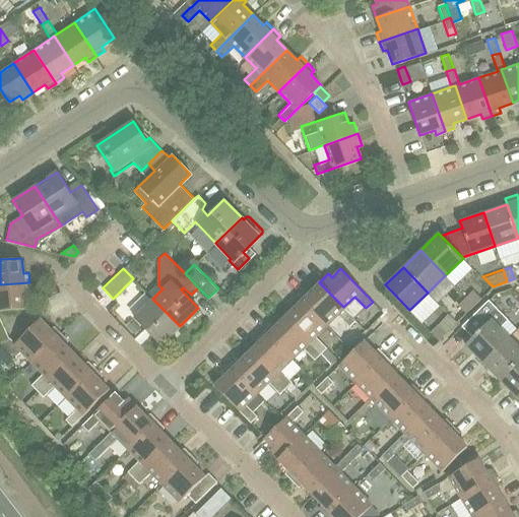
[(29,282),(0,284),(0,310),(26,308),(25,293),(30,292),(29,282)]
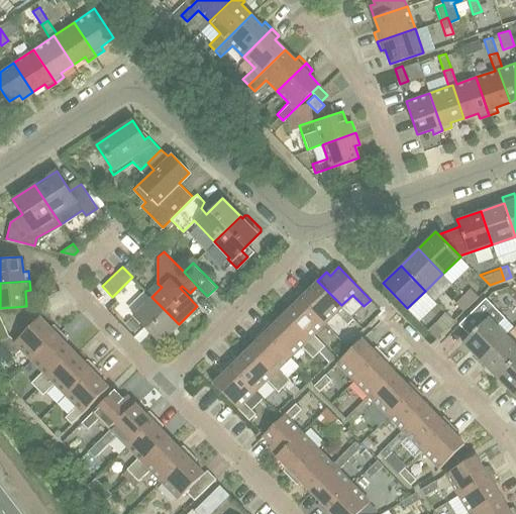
[(352,317),(341,305),(317,281),(307,291),(303,287),(297,294),(324,322),(335,311),(346,323),(352,317)]
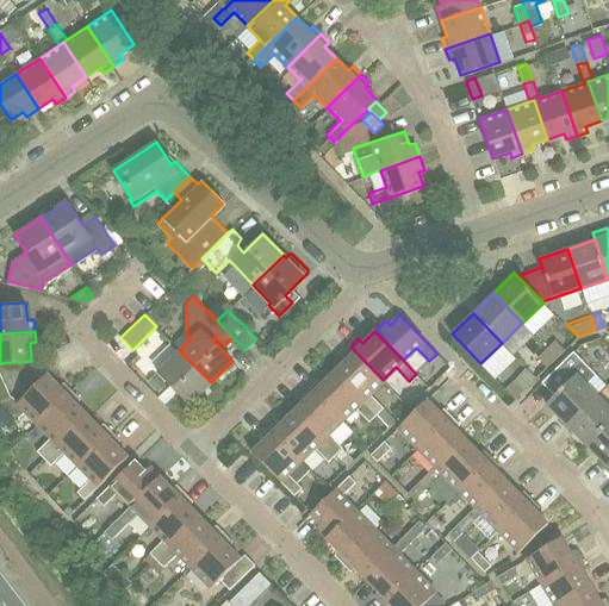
[(538,356),(546,366),(564,348),(555,339),(538,356)]
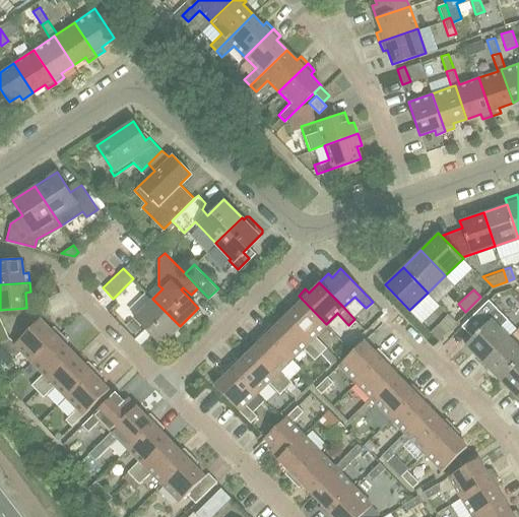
[(315,335),(326,324),(299,296),(292,303),(295,306),(284,316),(320,352),(326,347),(315,335)]
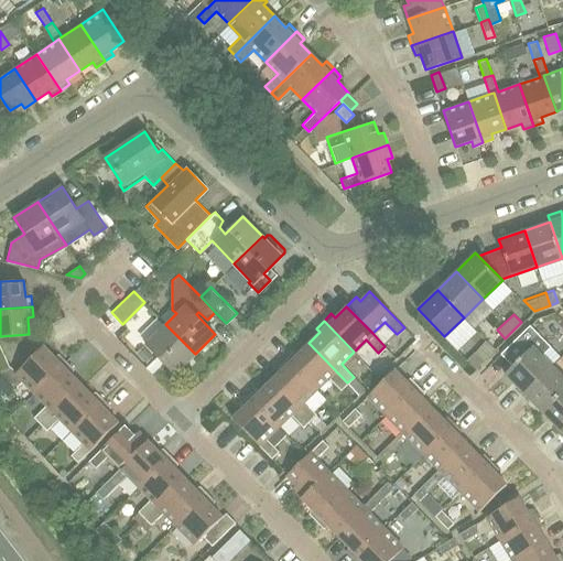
[(174,374),(195,354),(165,324),(145,344),(174,374)]
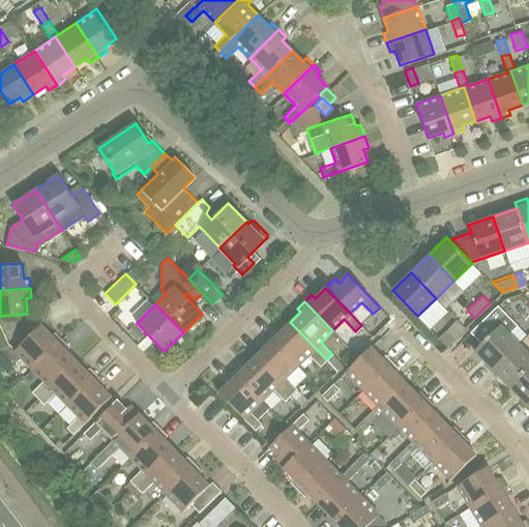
[(518,343),(508,333),(517,325),(497,304),(470,331),(481,343),(474,350),(492,369),(518,343)]
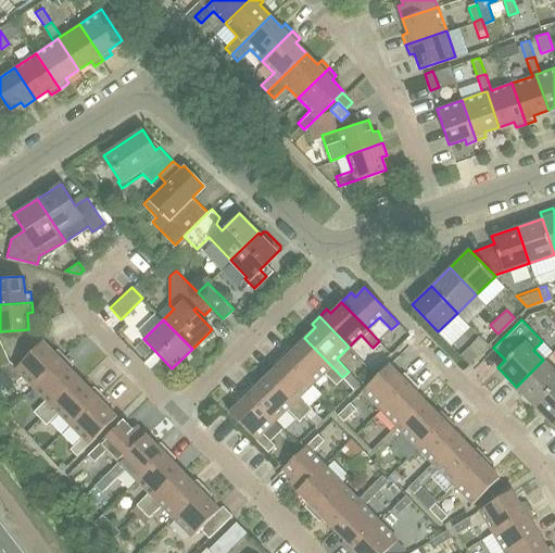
[(468,363),(477,354),(488,343),(480,335),(461,354),(468,363)]
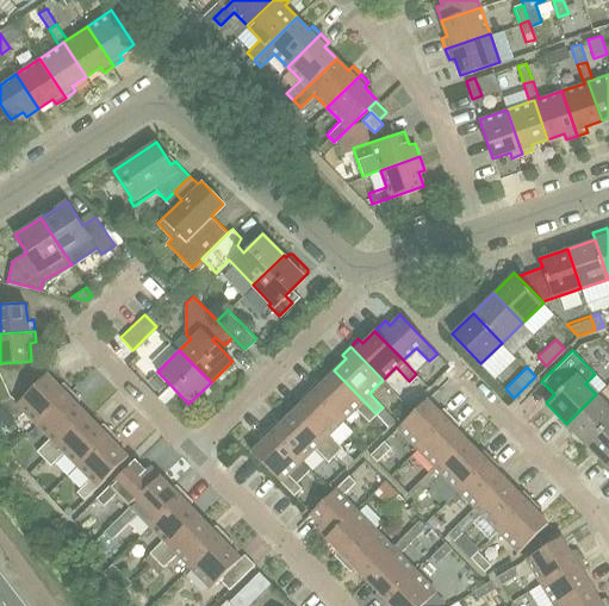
[(368,420),(376,413),(334,370),(322,382),(317,379),(309,386),(342,420),(355,407),(368,420)]
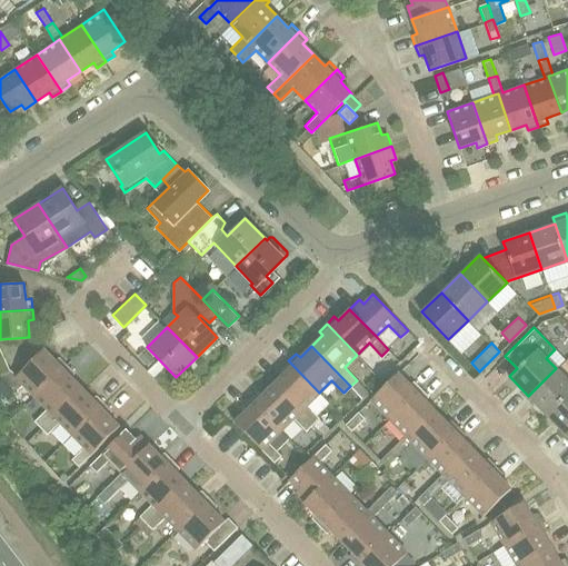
[(142,347),(138,353),(145,360),(150,355),(142,347)]
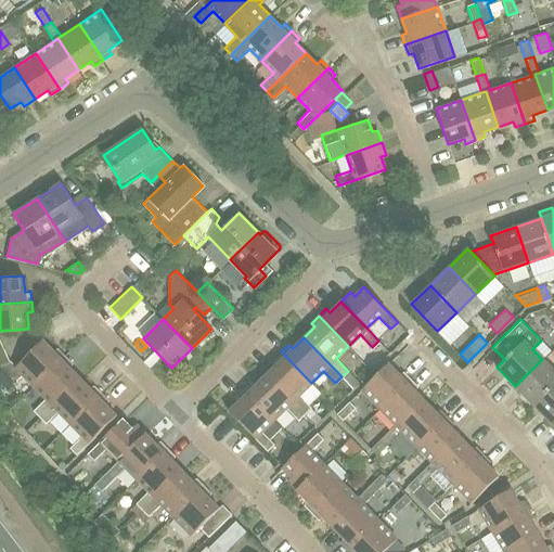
[(34,385),(65,355),(58,347),(54,351),(42,339),(2,379),(10,385),(22,373),(34,385)]
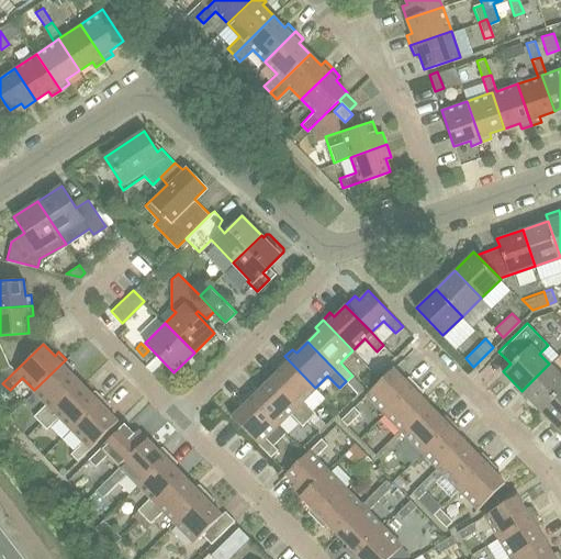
[(4,354),(0,356),(0,371),(10,367),(4,354)]
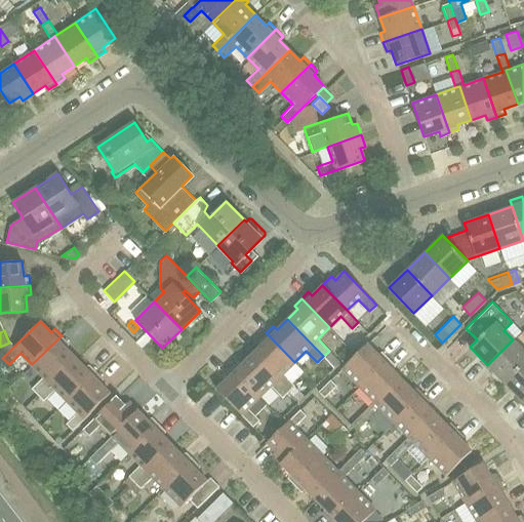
[(283,373),(294,362),(266,332),(258,339),(263,344),(252,354),(288,391),(294,385),(283,373)]
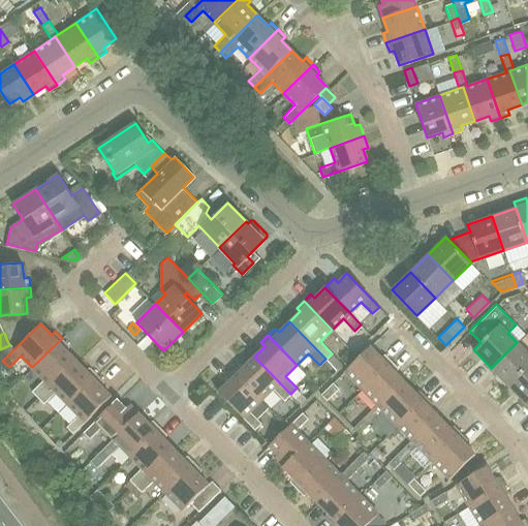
[(37,397),(75,360),(65,349),(69,345),(62,338),(32,367),(43,379),(31,391),(37,397)]
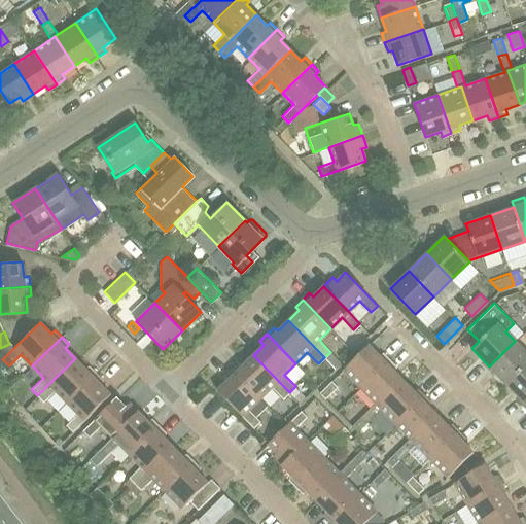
[(506,384),(525,364),(525,352),(515,341),(489,367),(506,384)]
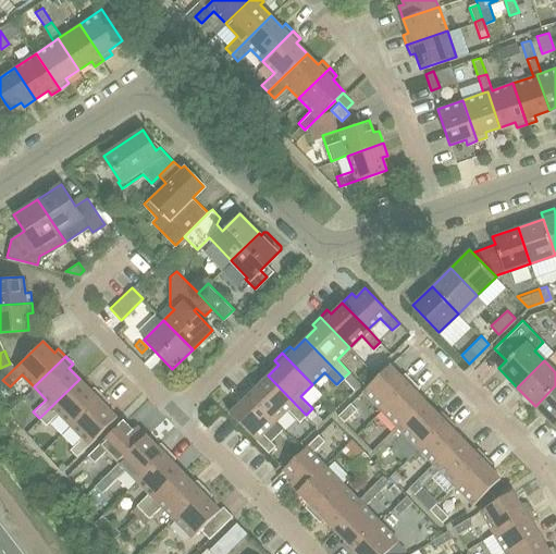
[(381,409),(412,379),(405,372),(400,376),(390,364),(362,391),(381,409)]
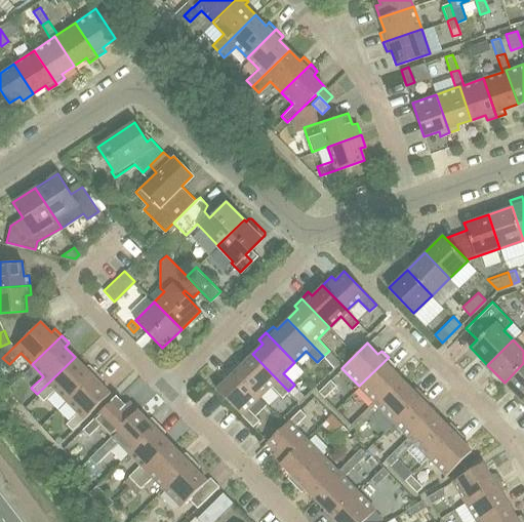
[(282,397),(288,391),(252,354),(241,364),(238,360),(231,367),(259,396),(271,385),(282,397)]
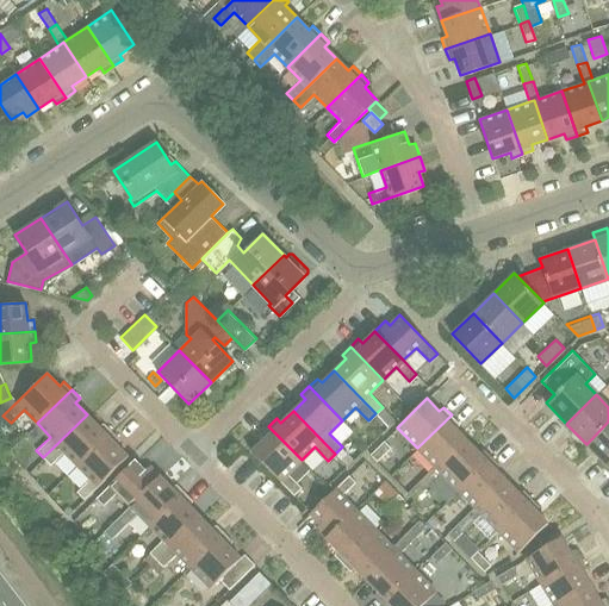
[(78,464),(111,431),(104,423),(99,426),(87,414),(43,457),(50,464),(64,451),(78,464)]
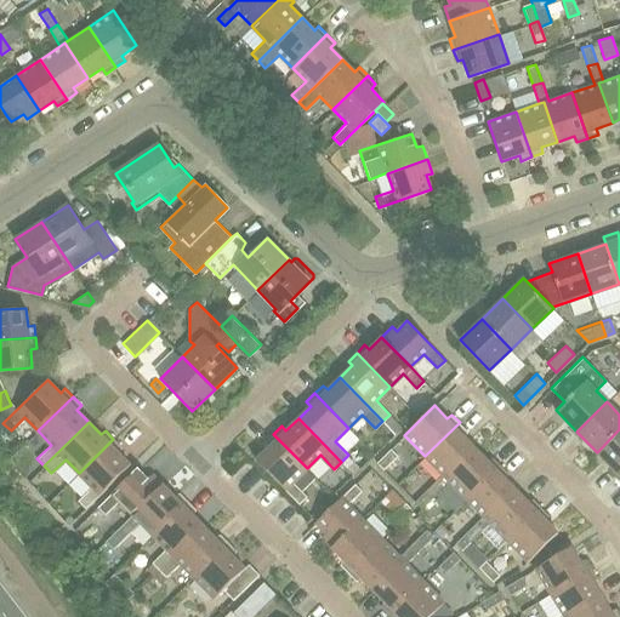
[(445,476),(476,447),(464,435),(467,430),(460,422),(425,456),(442,473),(445,476)]
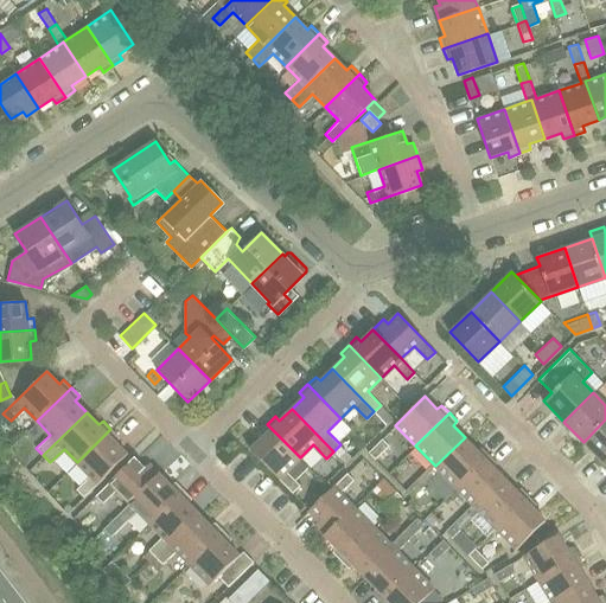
[(603,462),(605,459),(605,419),(584,442),(603,462)]
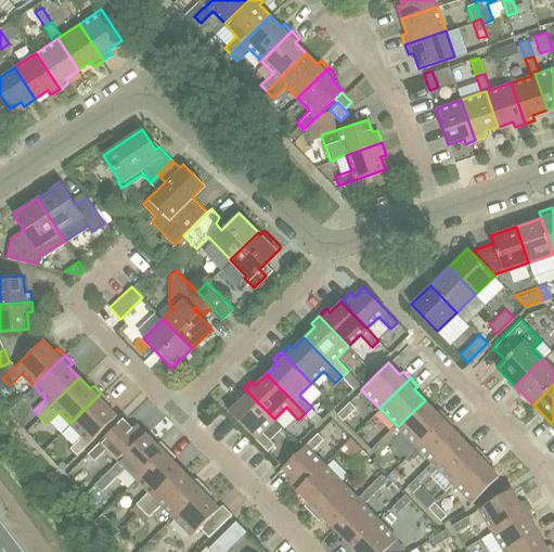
[(261,431),(274,419),(244,388),(236,396),(241,399),(229,411),(267,450),(274,444),(261,431)]
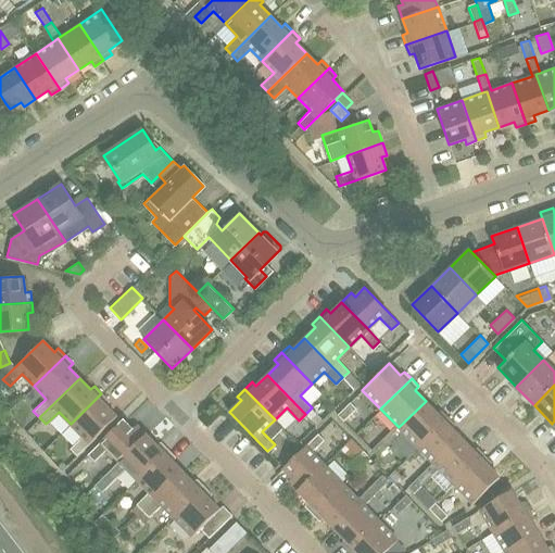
[(101,393),(71,424),(82,436),(70,448),(76,455),(116,416),(104,404),(109,401),(101,393)]
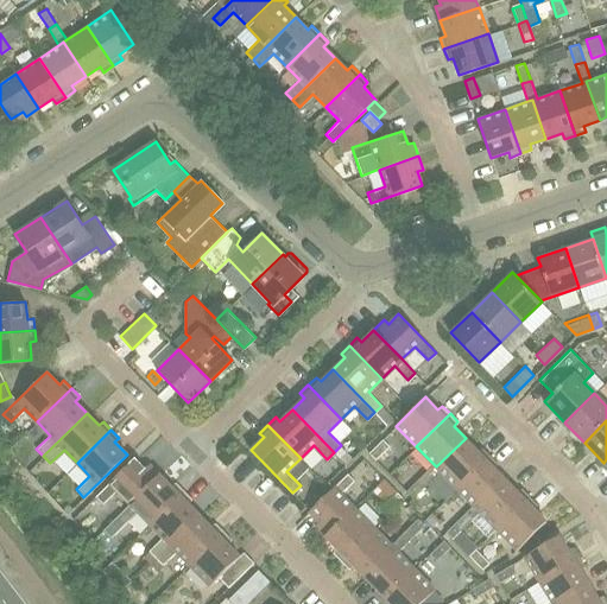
[(456,487),(489,455),(481,446),(478,451),(466,438),(436,466),(440,470),(456,487)]
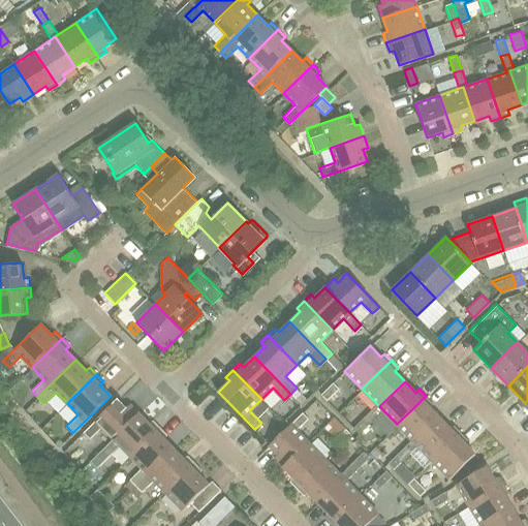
[(336,390),(330,384),(318,396),(323,401),(336,390)]
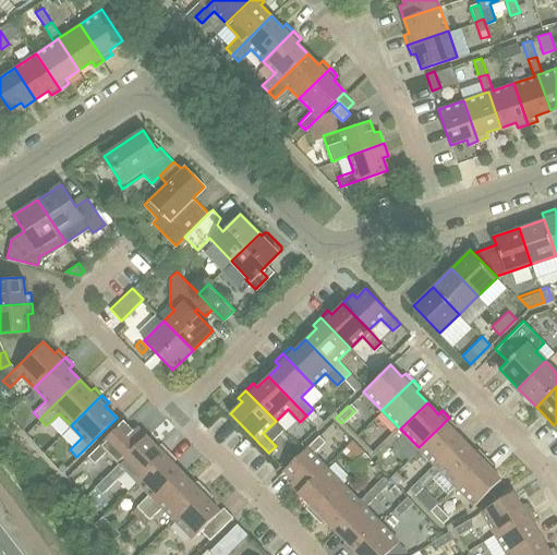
[(437,467),(463,441),(452,429),(457,425),(449,418),(419,447),(434,463),(437,467)]
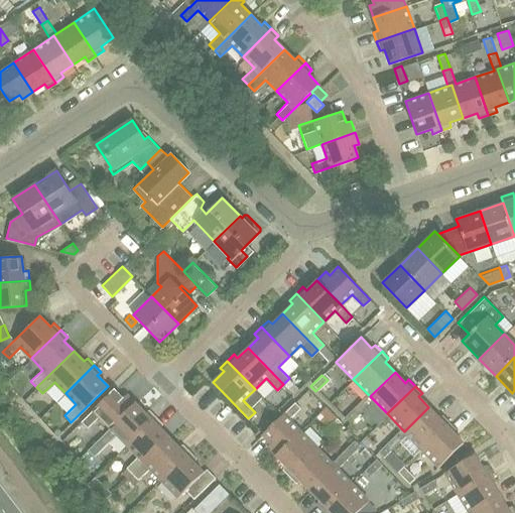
[(110,427),(135,402),(126,393),(123,397),(114,388),(81,420),(87,427),(99,416),(110,427)]
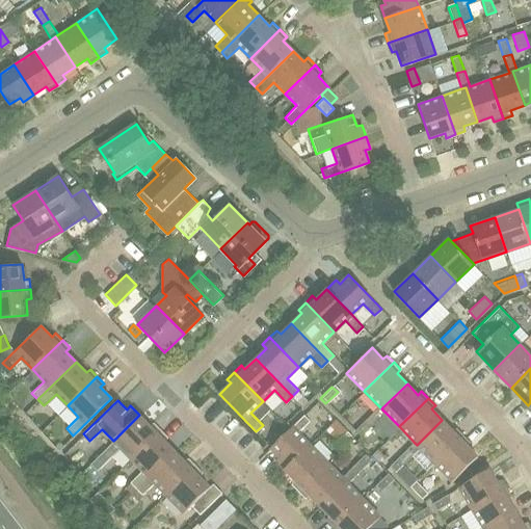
[(378,405),(367,418),(370,421),(372,423),(385,412),(381,408),(378,405)]
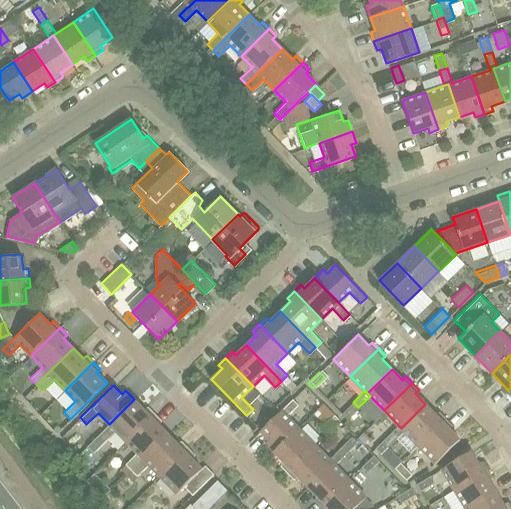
[(273,451),(298,427),(286,415),(298,404),(292,398),(260,430),(268,439),(265,442),(273,451)]
